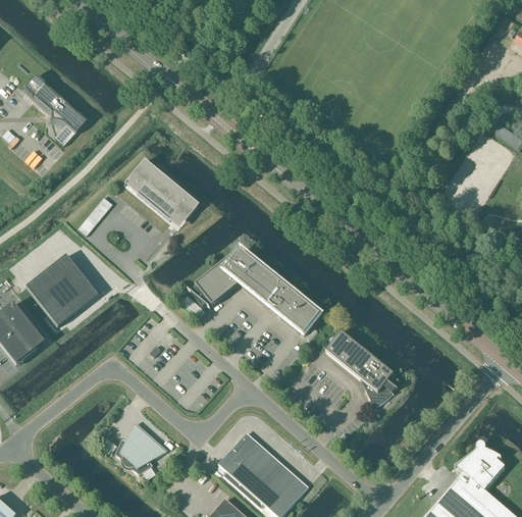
[(34,74),(22,87),(51,112),(51,119),(49,119),(49,120),(53,119),(57,120),(61,121),(64,124),(67,126),(60,136),(58,134),(55,138),(64,145),(86,120),(34,74)]
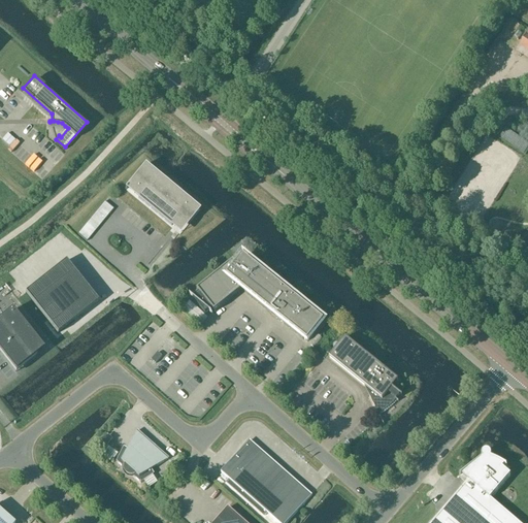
[(5,124),(0,129),(0,131),(6,137),(12,131),(5,124)]
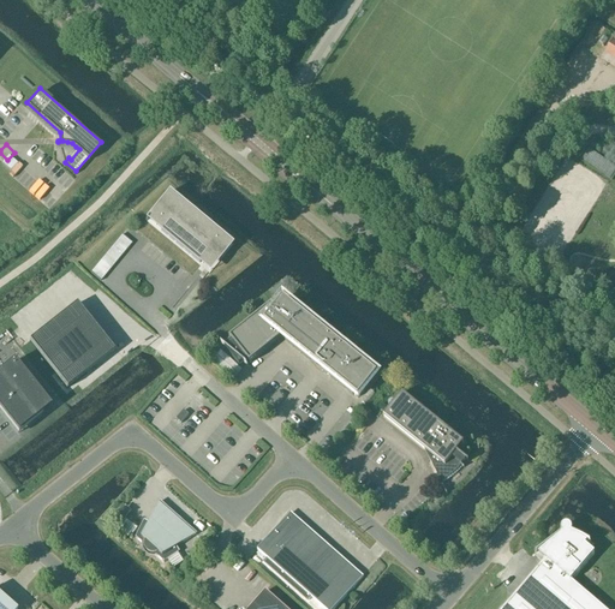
[(233,240),(168,187),(145,215),(209,269),(233,240)]
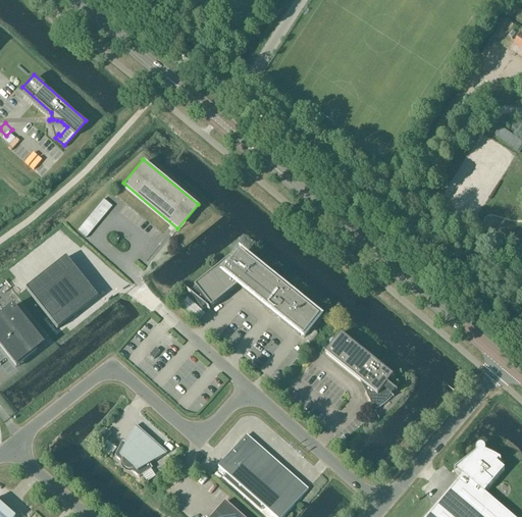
[(103,195),(85,217),(76,227),(86,235),(112,203),(103,195)]
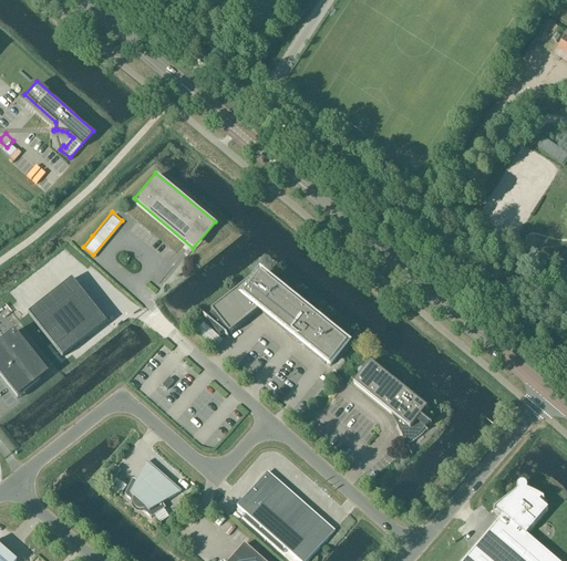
[(326,360),(326,359),(330,362),(332,360),(337,353),(338,354),(349,340),(266,273),(264,272),(261,271),(259,272),(254,279),(250,276),(212,307),(214,310),(207,315),(220,332),(228,326),(230,330),(260,305),(264,308),(263,309),(326,360)]
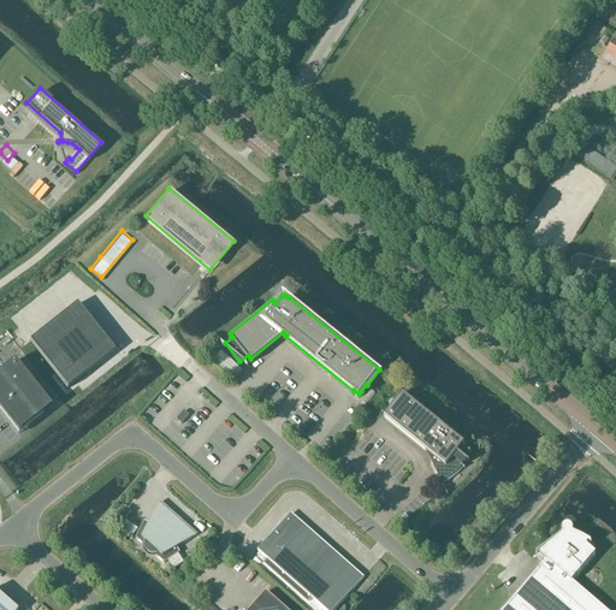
[(112,343),(76,297),(29,335),(65,380),(112,343)]
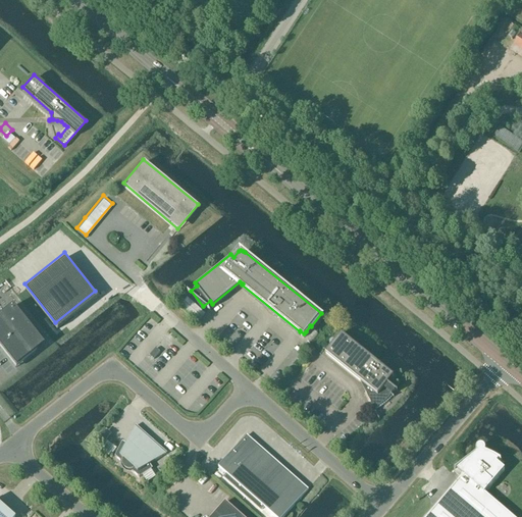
[(43,342),(12,302),(0,311),(0,344),(15,363),(43,342)]
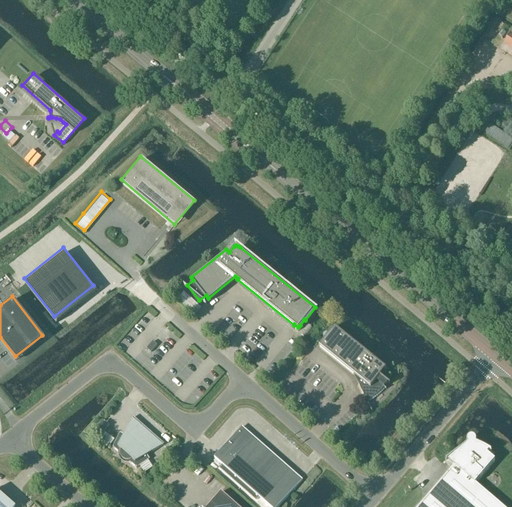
[(386,365),(335,323),(319,342),(353,370),(368,399),(367,397),(373,394),(375,393),(378,390),(383,385),(384,383),(386,385),(386,384),(385,383),(388,379),(390,380),(380,372),(386,365)]
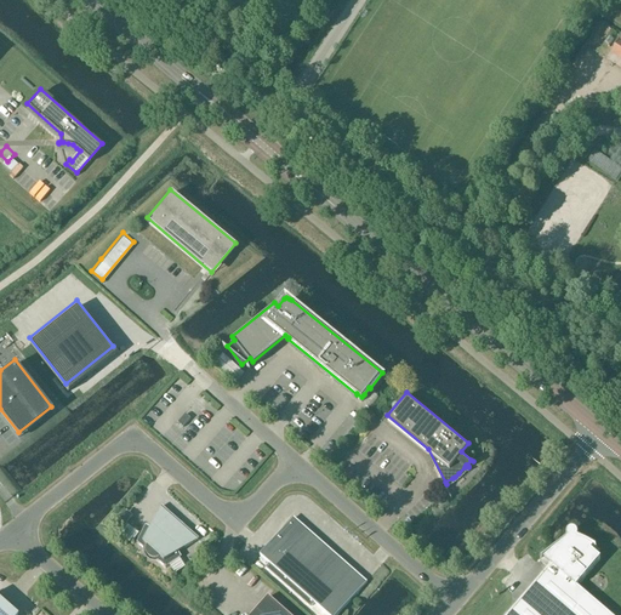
[(334,427),(343,432),(358,409),(349,403),(334,427)]
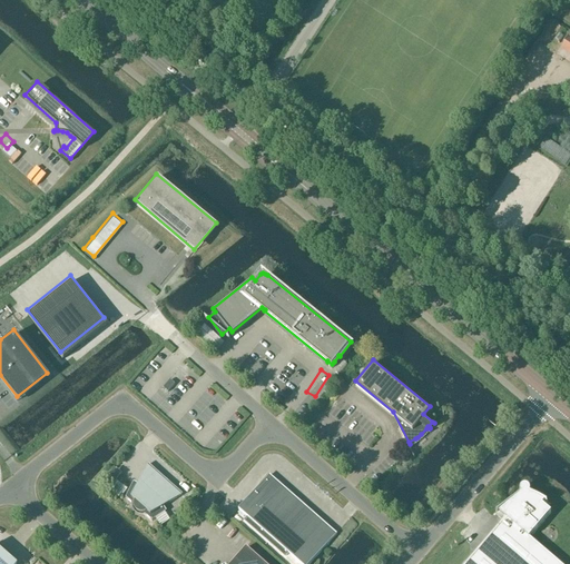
[(175,379),(170,375),(164,384),(168,387),(175,379)]
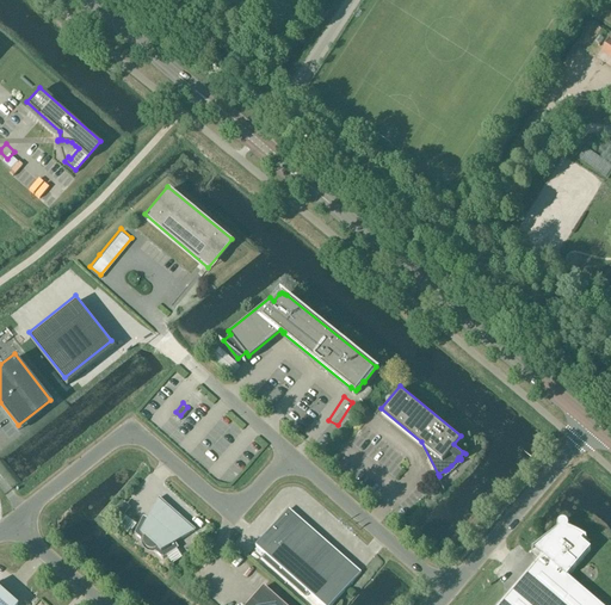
[(177,544),(174,539),(195,526),(195,525),(193,526),(159,494),(147,517),(143,514),(143,513),(142,513),(135,529),(144,537),(146,541),(147,543),(150,545),(153,545),(162,554),(178,544),(177,543),(177,544)]
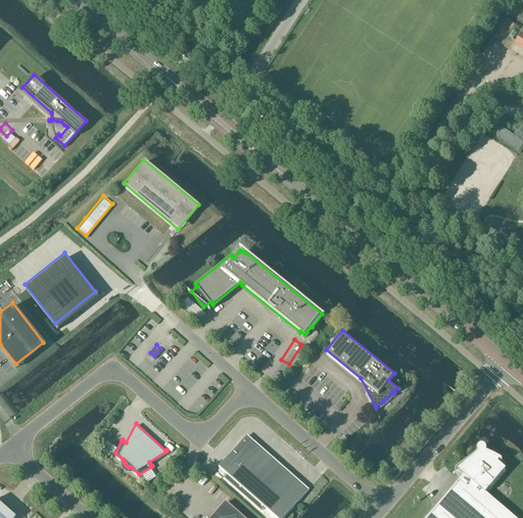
[(247,432),(219,464),(280,517),(308,486),(247,432)]
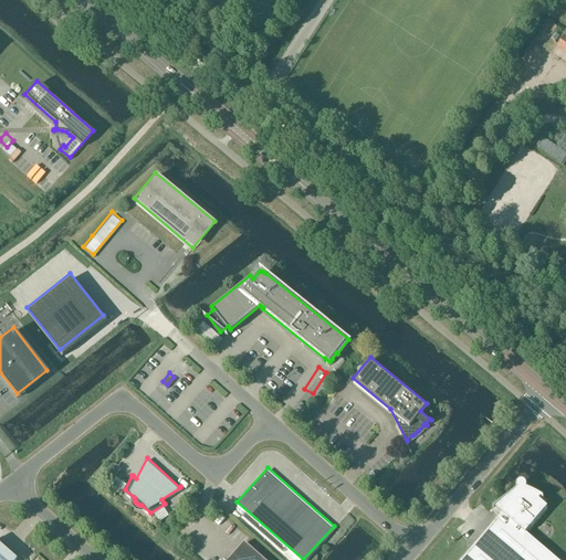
[(526,484),(526,482),(525,478),(522,477),(520,477),(517,479),(516,482),(516,485),(492,506),(500,513),(458,559),(562,559),(525,529),(547,504),(538,497),(541,494),(545,496),(526,484)]
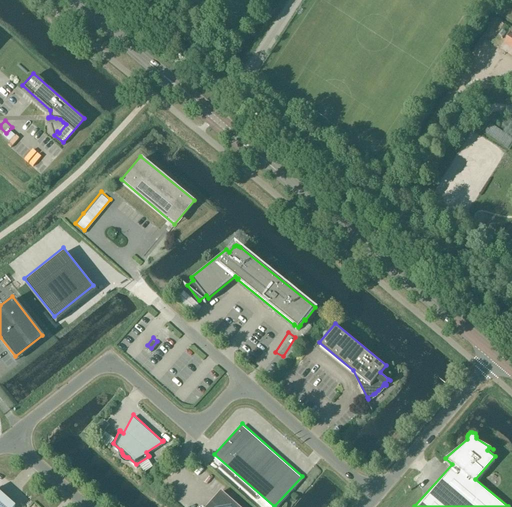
[(242,506),(221,488),(204,506),(202,506),(200,505),(200,504),(197,506),(242,506)]
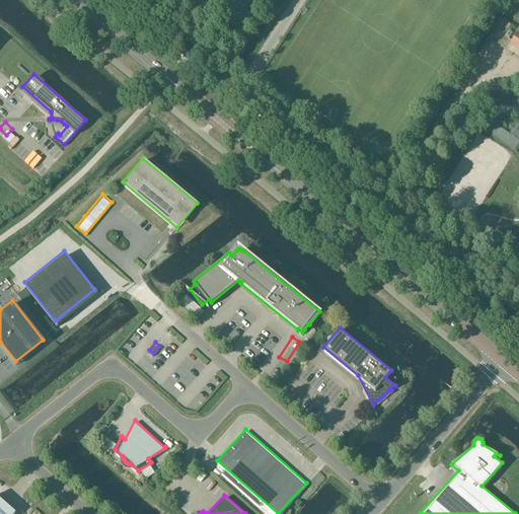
[(0,513),(11,513),(14,511),(0,498),(0,513)]
